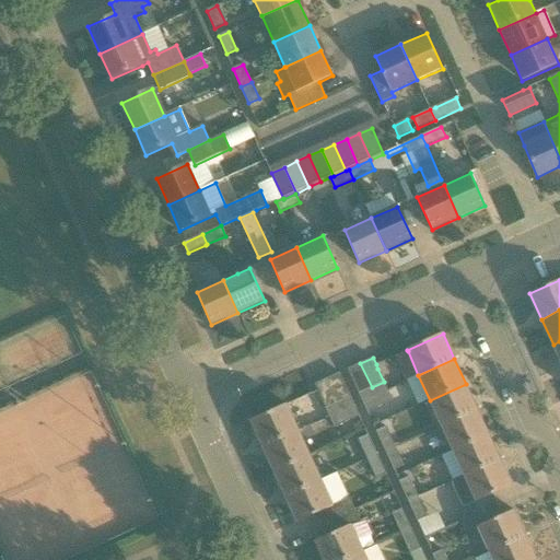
[(360,363),(348,370),(359,394),(372,387),(360,363)]
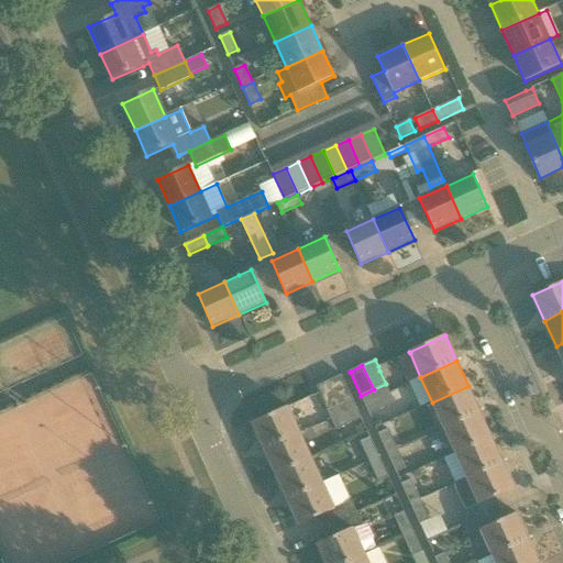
[(342,375),(329,381),(340,405),(353,399),(342,375)]
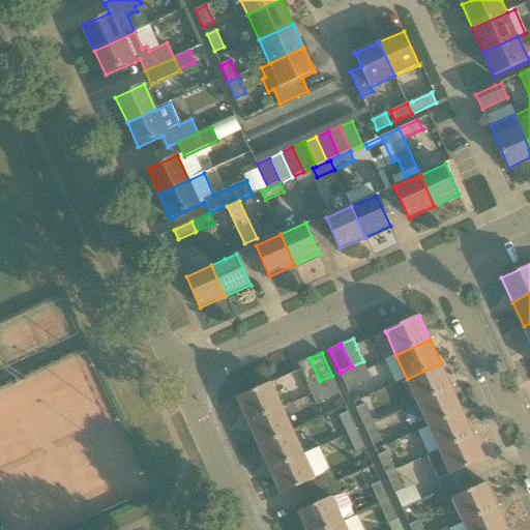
[(310,358),(298,363),(300,370),(308,387),(320,381),(310,358)]
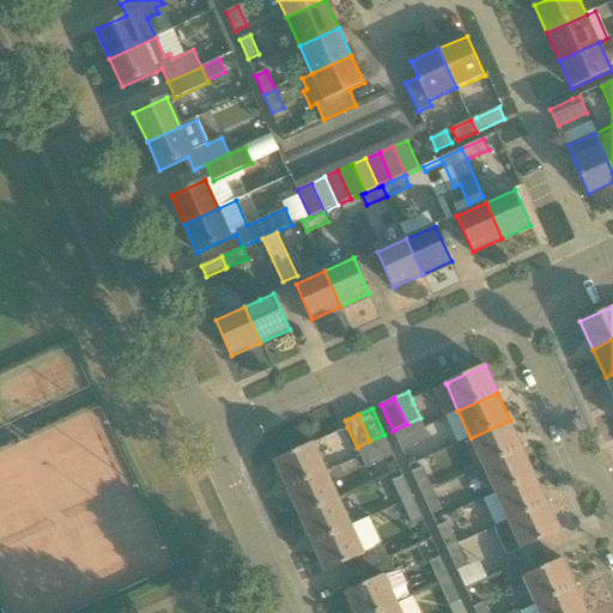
[(407,424),(393,431),(398,441),(425,429),(422,420),(420,418),(407,424)]
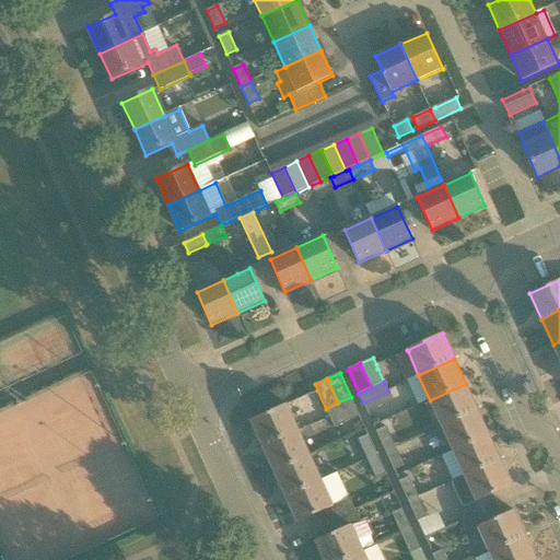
[(477,409),(466,384),(430,400),(442,426),(477,409)]
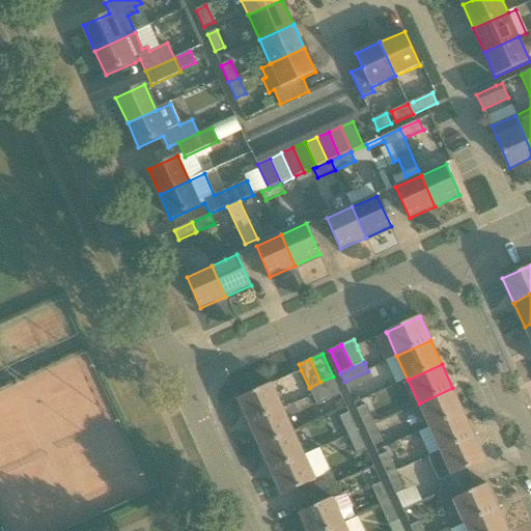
[(368,371),(344,382),(348,391),(372,380),(368,371)]
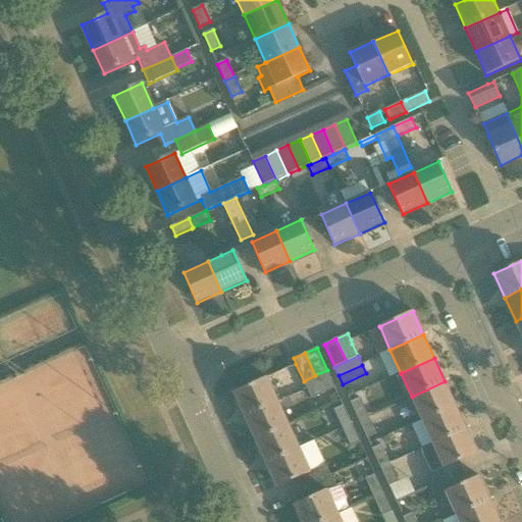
[(315,375),(304,381),(308,389),(331,378),(327,370),(315,375)]
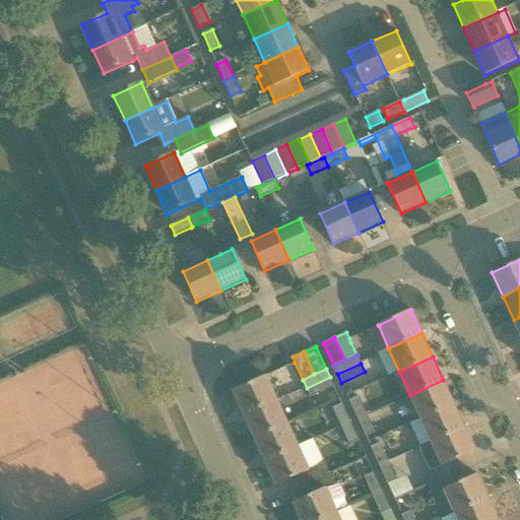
[(244,414),(276,399),(266,376),(233,391),(244,414)]
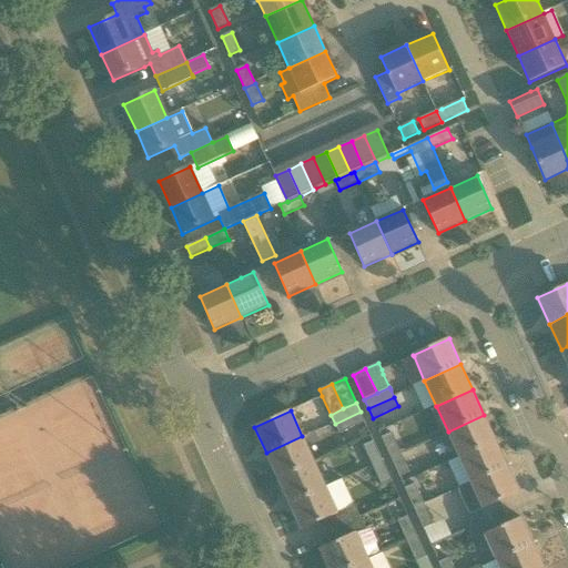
[(361,412),(335,424),(340,434),(365,422),(361,412)]
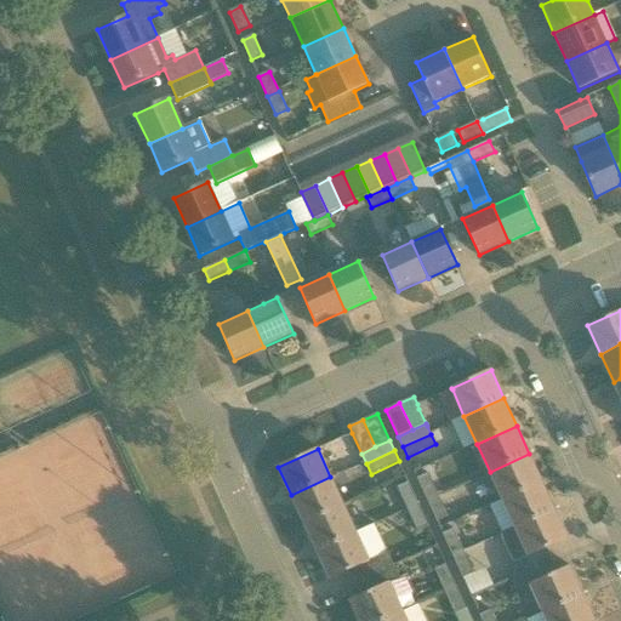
[(490,472),(490,473),(502,500),(542,482),(529,454),(490,472)]
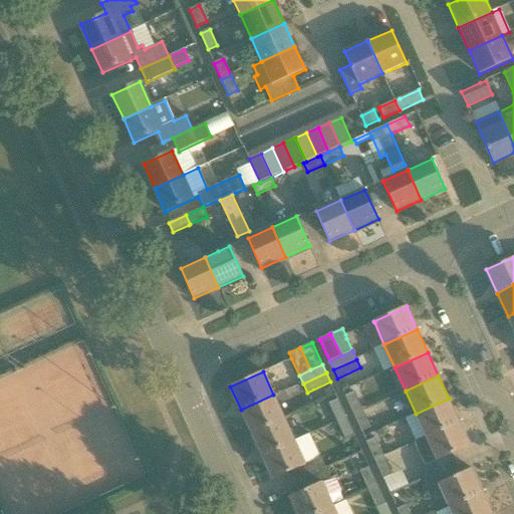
[(354,414),(362,410),(354,393),(345,397),(354,414)]
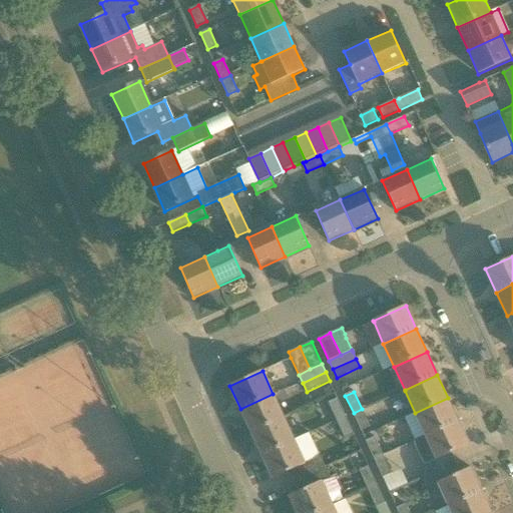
[(240,409),(250,432),(284,417),(273,394),(240,409)]
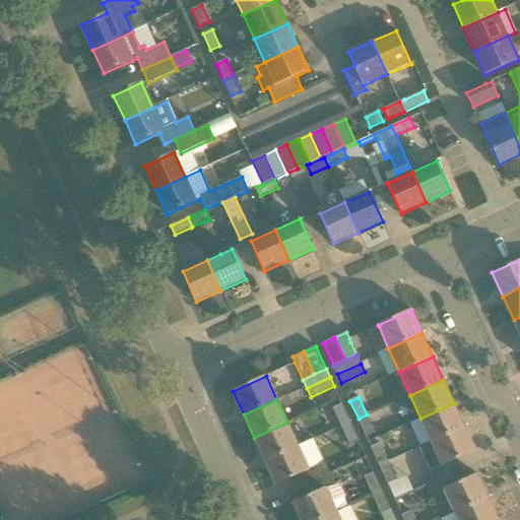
[(454,403),(420,418),(432,442),(464,427),(454,403)]
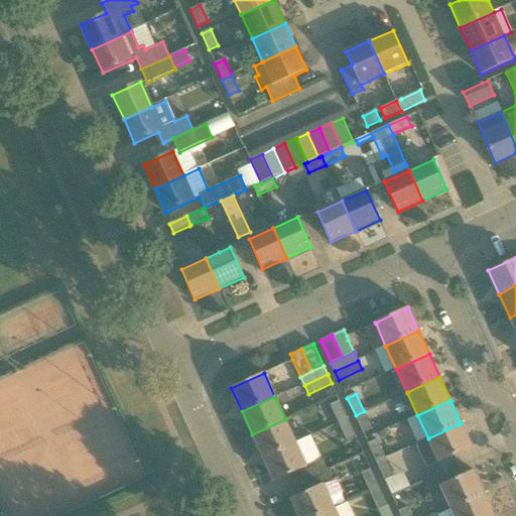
[(348,419),(339,401),(331,405),(339,423),(348,419)]
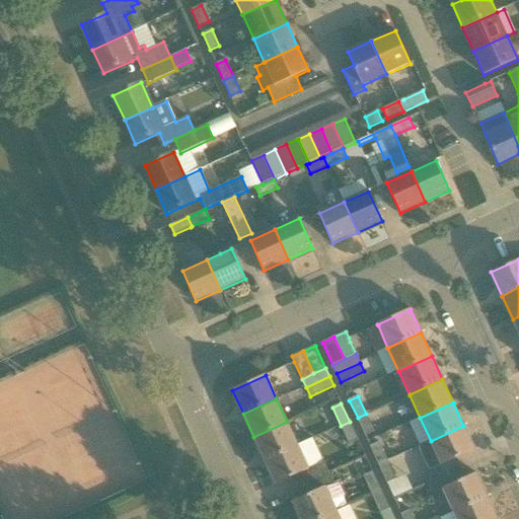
[(358,418),(366,436),(375,432),(366,414),(358,418)]
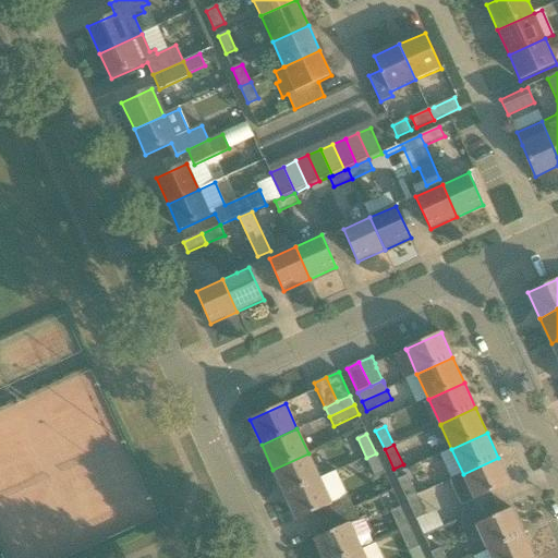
[(308,453),(273,470),(284,495),(320,478),(308,453)]
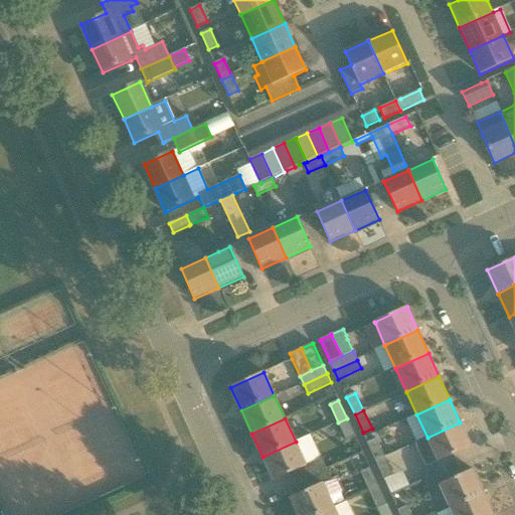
[(347,418),(338,422),(347,440),(355,436),(347,418)]
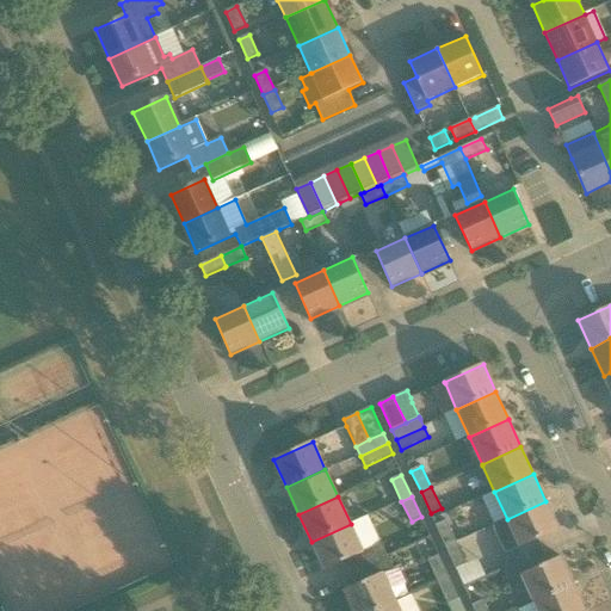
[(519,548),(537,539),(559,529),(545,501),(507,519),(493,526),(504,550),(517,543),(519,548)]
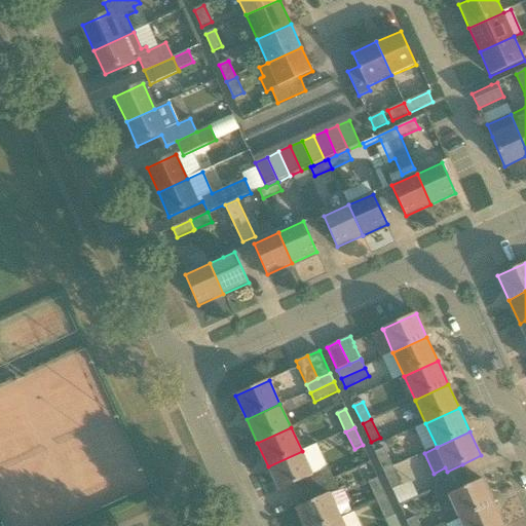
[(376,452),(384,471),(392,467),(384,448),(376,452)]
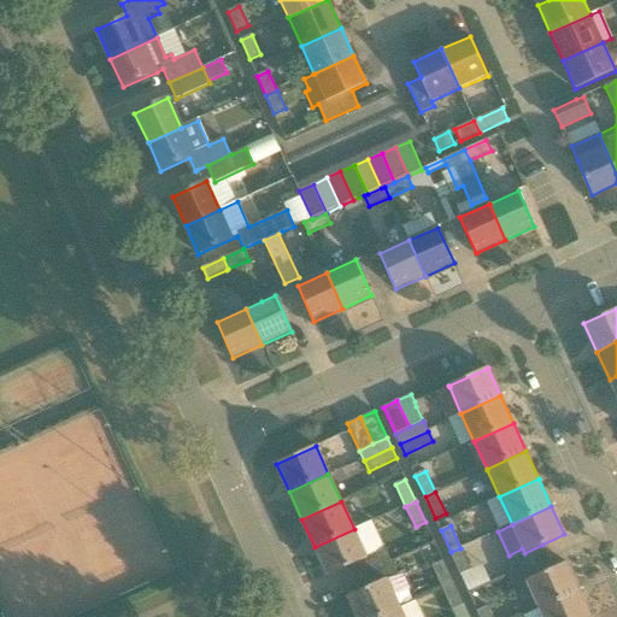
[(348,566),(353,579),(391,562),(385,547),(366,556),(354,529),(315,547),(328,576),(348,566)]
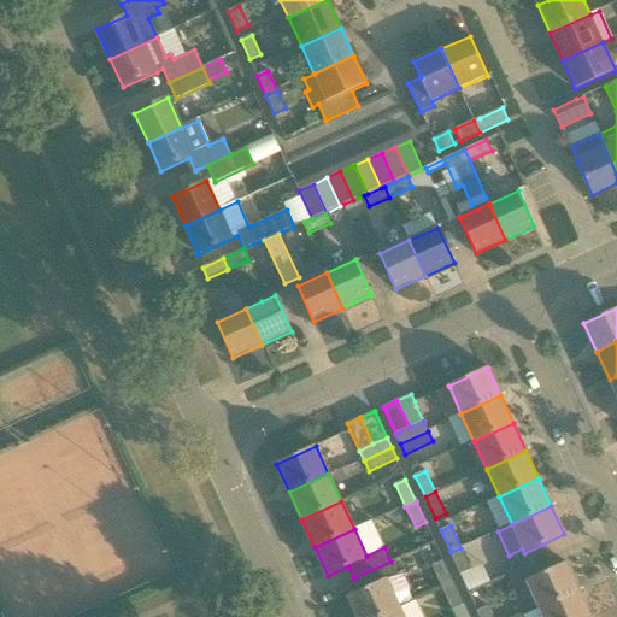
[(460,548),(451,552),(459,570),(483,559),(476,542),(460,548)]
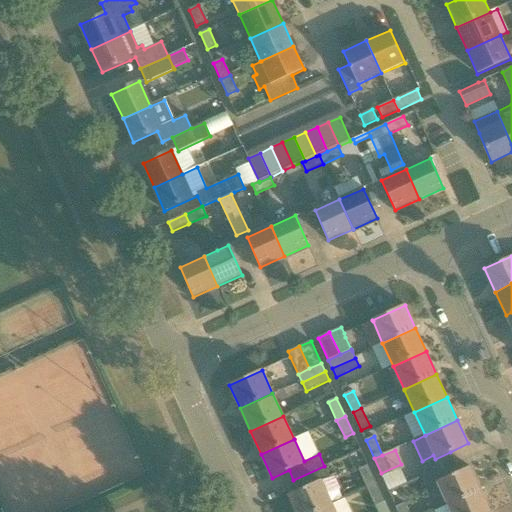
[(330,478),(324,466),(293,480),(298,491),(288,495),(296,511),(313,511),(332,503),(322,481),(330,478)]
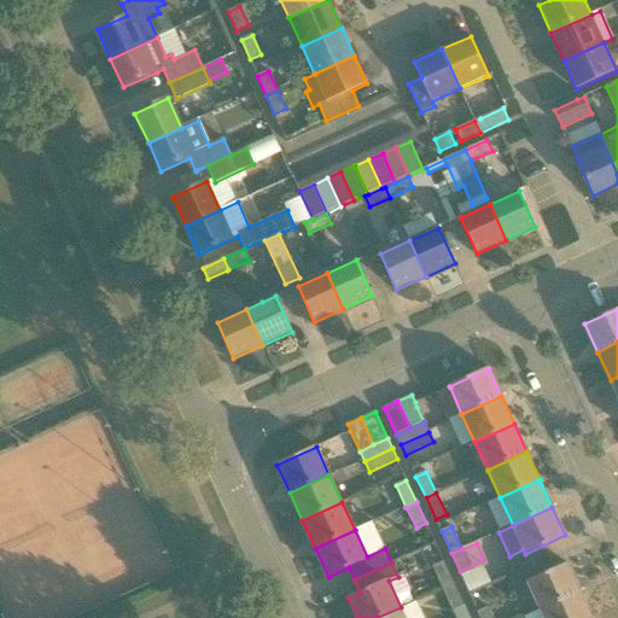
[(433,567),(443,589),(453,584),(443,563),(433,567)]
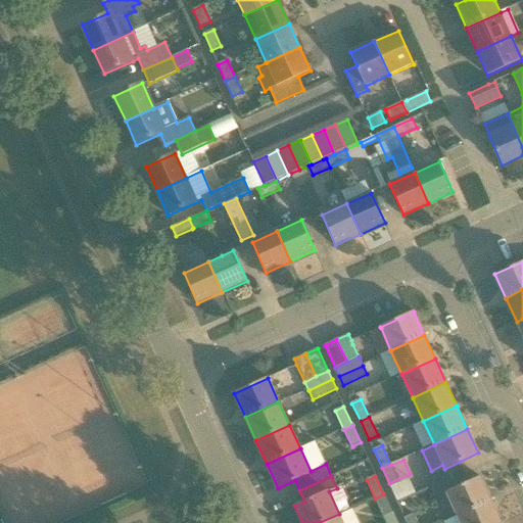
[(480,477),(446,491),(458,516),(490,501),(480,477)]
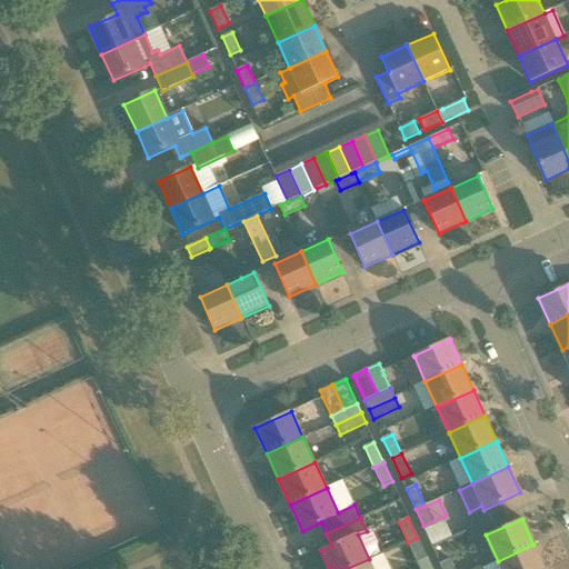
[(426,558),(417,538),(408,542),(417,561),(426,558)]
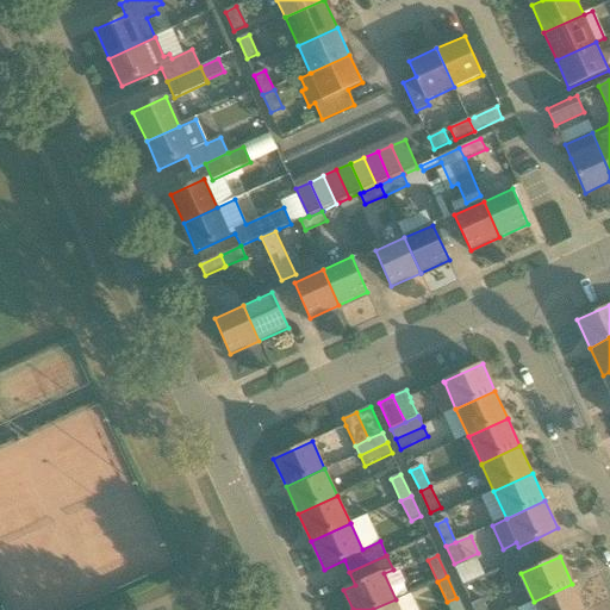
[(584,609),(572,584),(534,602),(537,609),(584,609)]
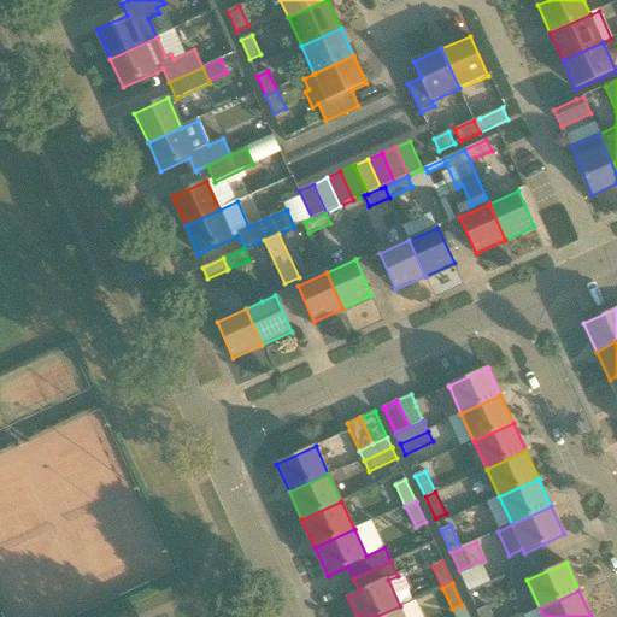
[(405,616),(400,606),(377,616),(405,616)]
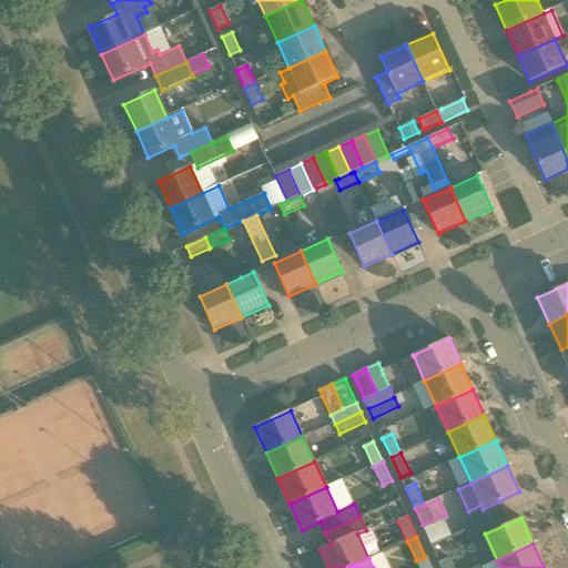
[(440,567),(453,567),(448,558),(439,563),(440,567)]
